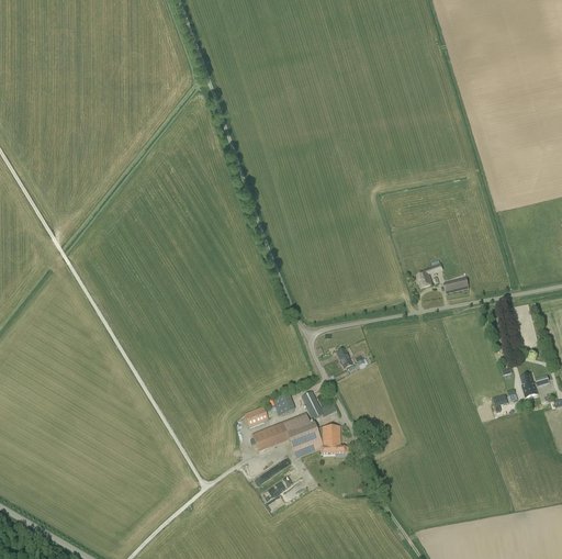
[(425,267),(426,270),(417,274),(422,286),(431,282),(428,272),(433,271),(434,272),(442,269),(440,261),(439,261),(438,258),(430,261),(431,265),(425,267)]
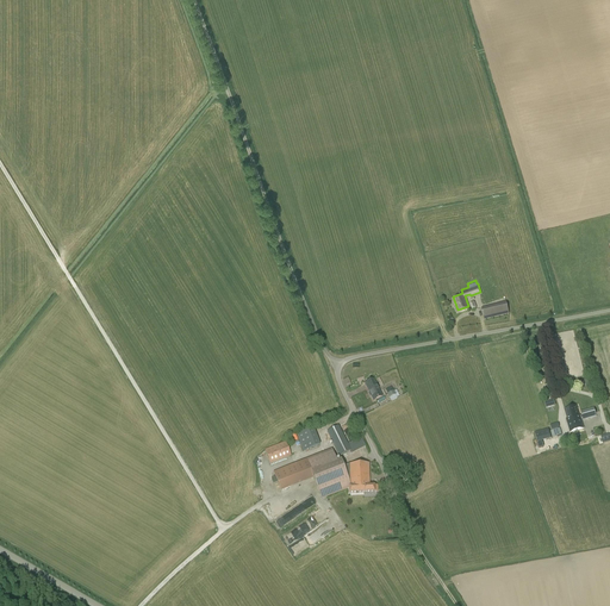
[(481,304),(484,316),(509,311),(505,299),(481,304)]
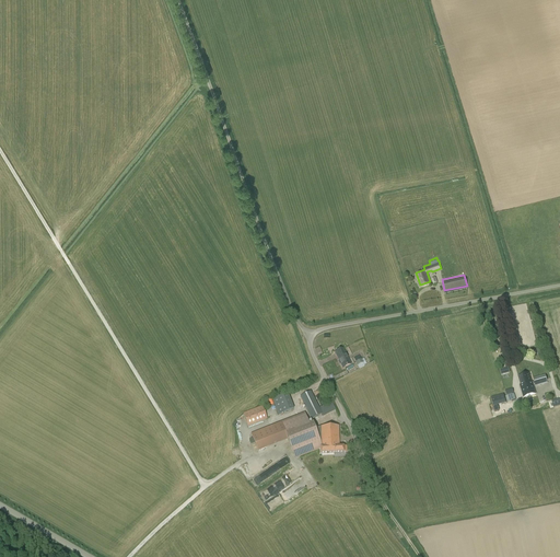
[(538,351),(539,354),(544,352),(540,344),(529,348),(532,354),(538,351)]
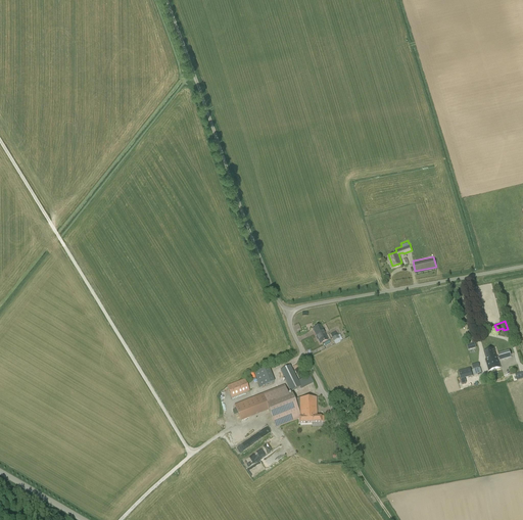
[(320,323),(313,327),(320,341),(328,337),(320,323)]
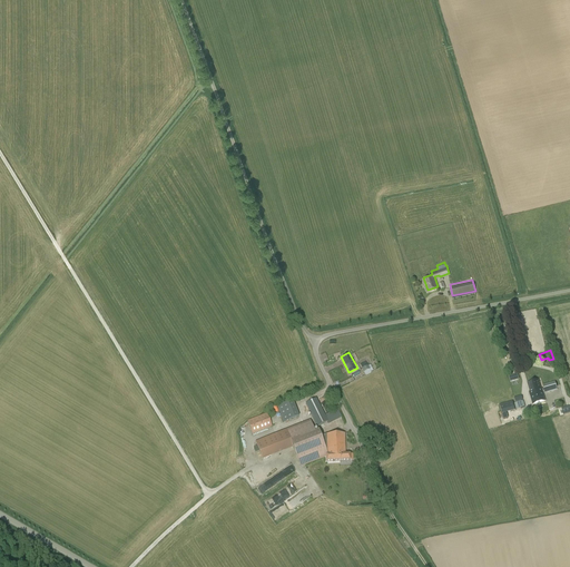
[(538,378),(528,380),(530,389),(529,390),(532,401),(544,398),(542,389),(541,389),(538,378)]
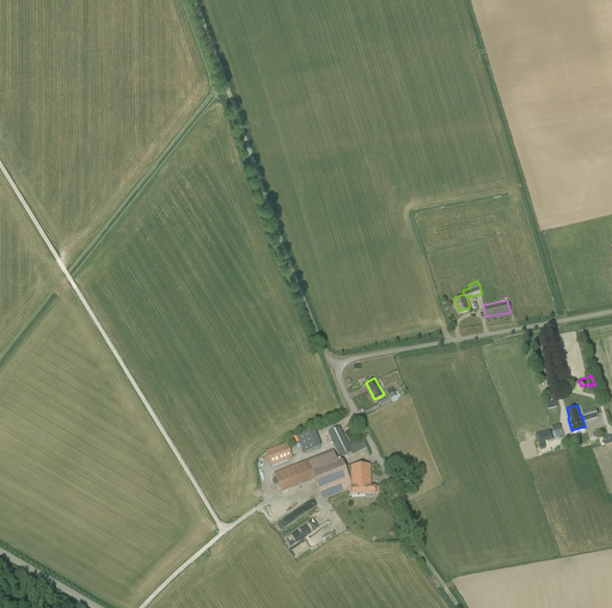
[(595,407),(582,411),(585,417),(598,412),(595,407)]
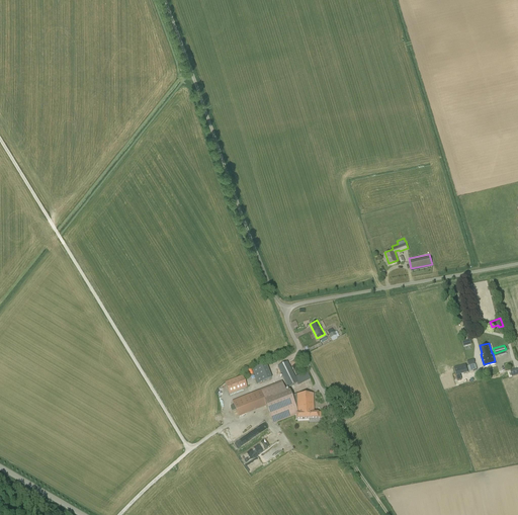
[(307,368),(295,374),(287,359),(277,364),(287,385),(297,380),(299,382),(311,376),(307,368)]
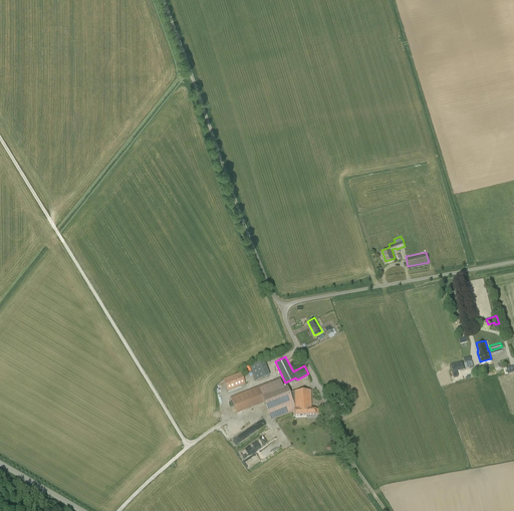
[(264,357),(250,363),(255,377),(270,371),(264,357)]
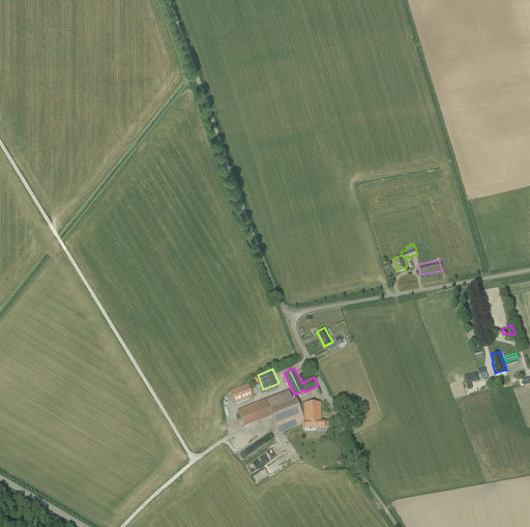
[(467,382),(479,379),(476,370),(465,374),(467,382)]
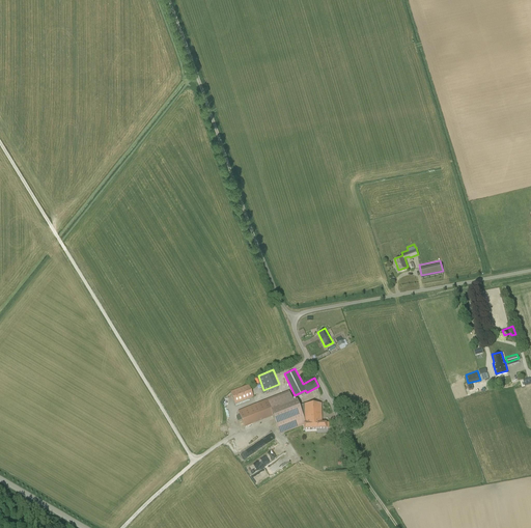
[(253,394),(249,382),(230,389),(235,401),(253,394)]
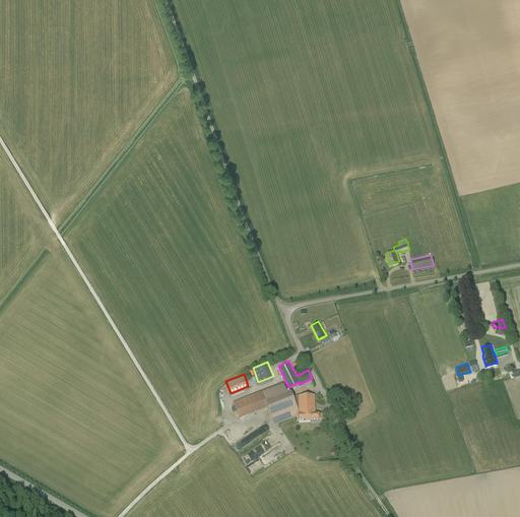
[(239,416),(267,405),(274,422),(298,412),(298,417),(322,416),(322,411),(315,411),(314,393),(299,393),(293,396),(290,390),(286,392),(282,383),(233,400),(239,416)]
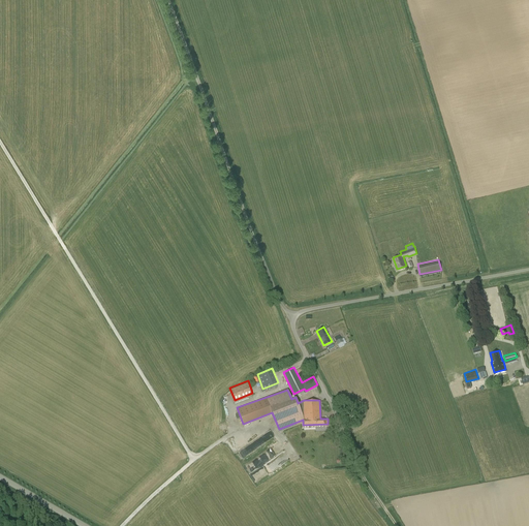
[(253,467),(270,456),(266,450),(249,460),(253,467)]
